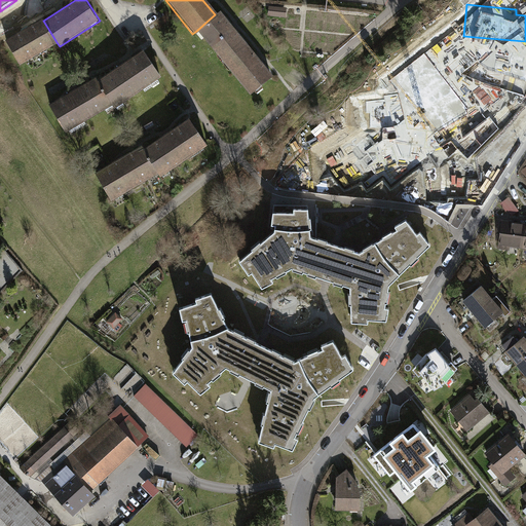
[(287,7),(268,6),(267,15),(286,17),(287,7)]
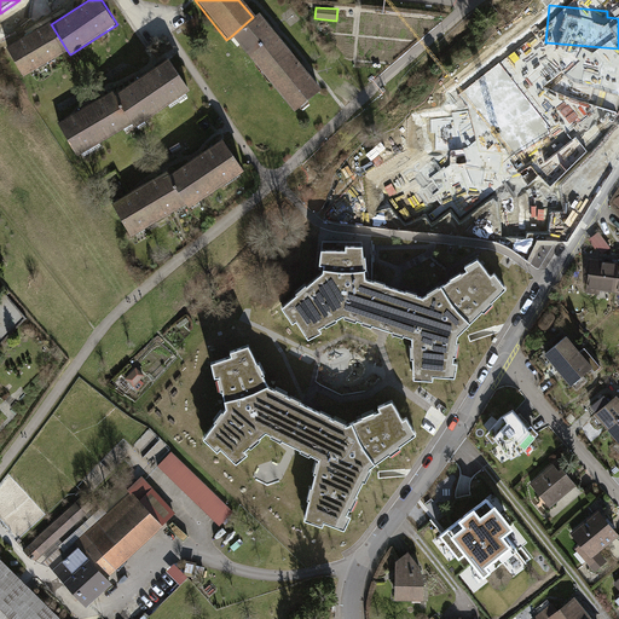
[(253,17),(231,36),(290,111),(318,90),(258,13),(253,17)]
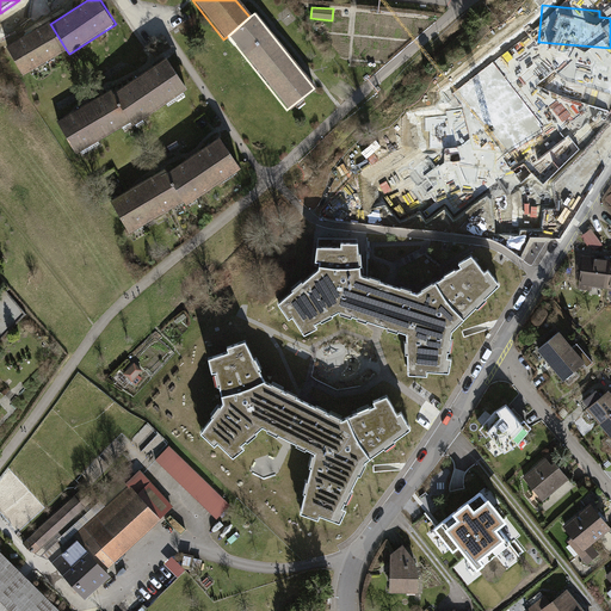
[(50,24),(50,22),(7,45),(24,73),(66,49),(50,24)]
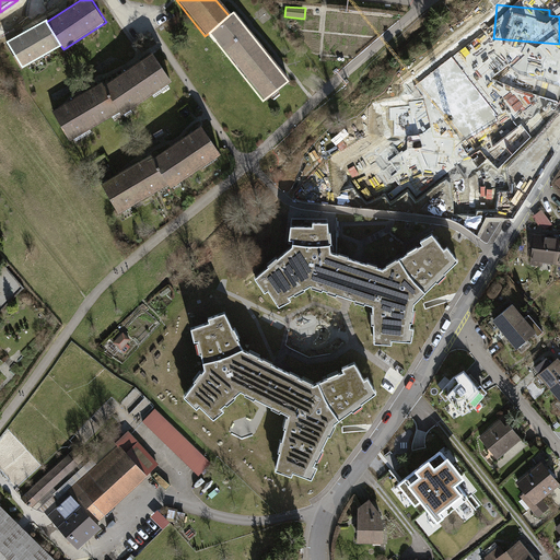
[(153,53),(104,83),(102,84),(118,111),(120,114),(172,82),(153,53)]
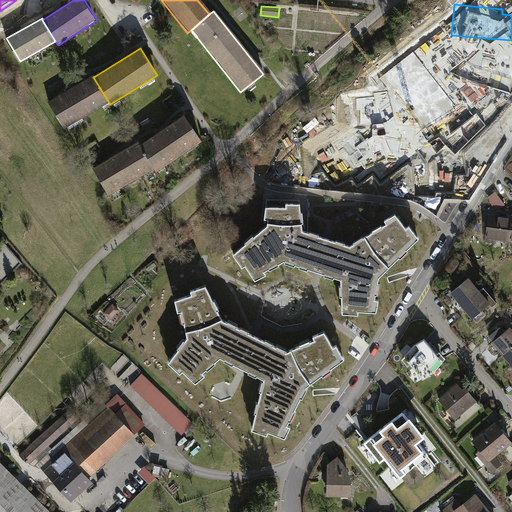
[(437,48),(385,60),(392,90),(443,78),(437,48)]
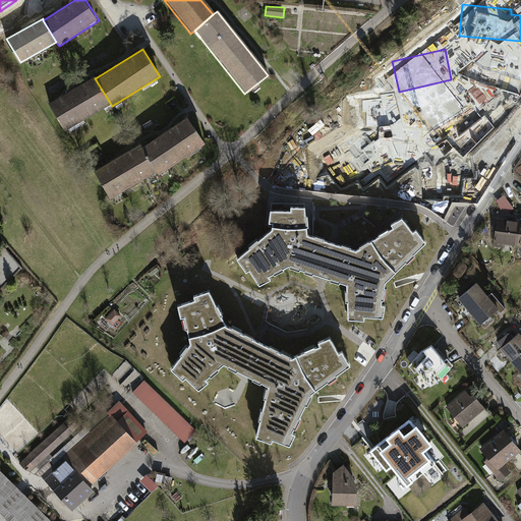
[(477,71),(472,124),(501,127),(506,74),(477,71)]
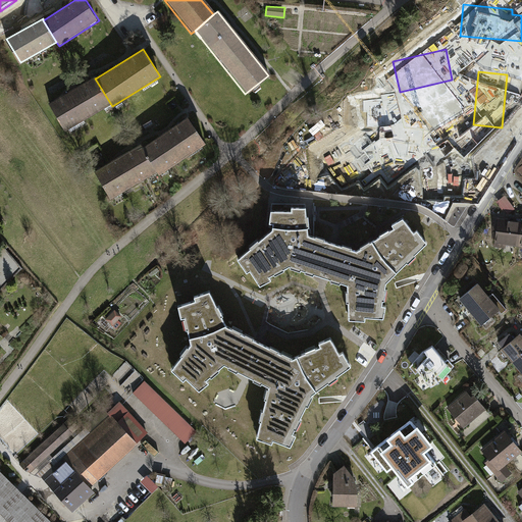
[(65,132),(110,103),(95,79),(97,77),(96,75),(48,104),(65,132)]
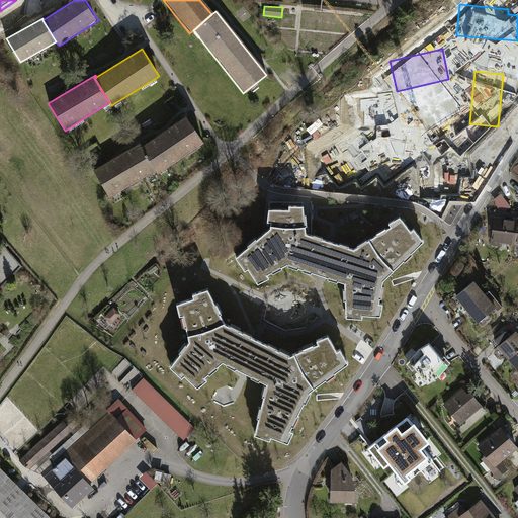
[(319,162),(413,143),(407,113),(313,133),(319,162)]
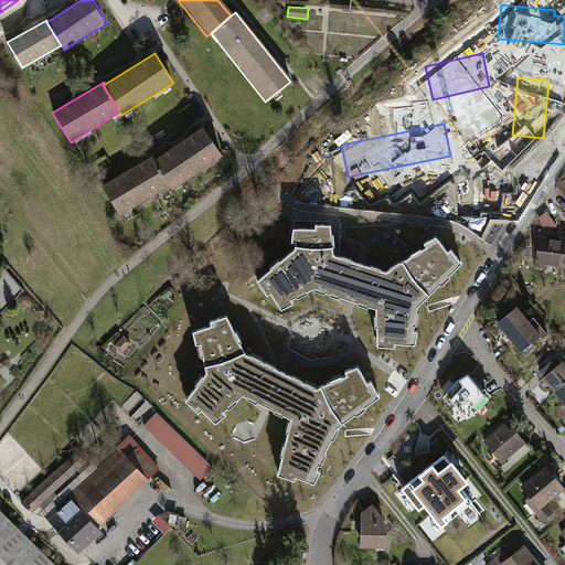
[(203,128),(153,158),(151,160),(168,185),(169,189),(221,157),(203,128)]
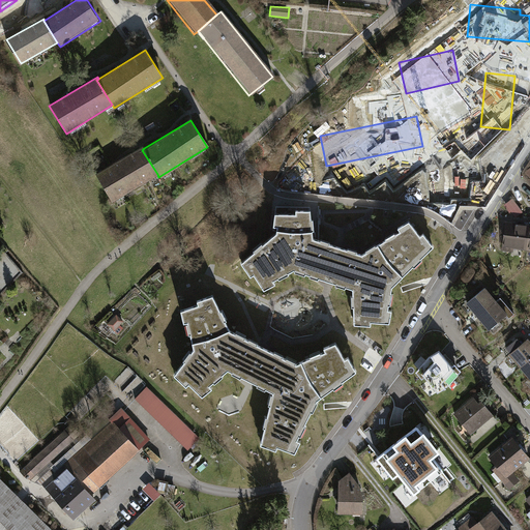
[(446,142),(437,197),(466,202),(475,147),(446,142)]
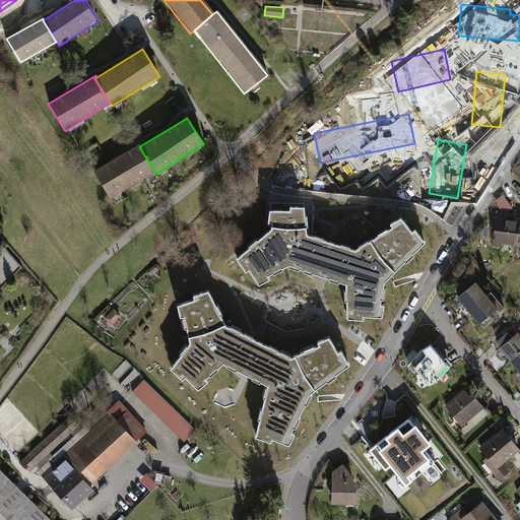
[(109,199),(154,171),(139,147),(141,145),(139,143),(91,173),(109,199)]
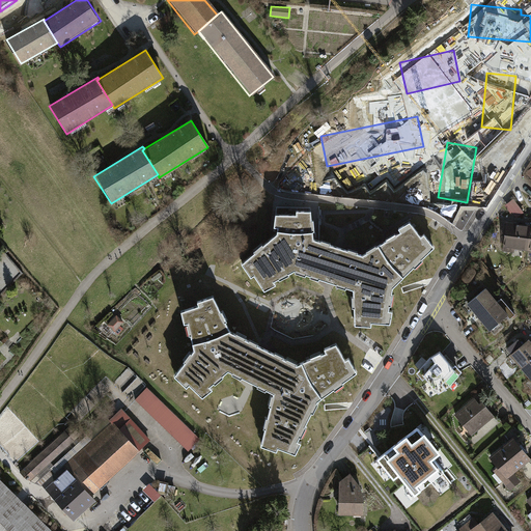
[(333,266),(339,247),(313,239),(311,211),(276,211),(274,227),(278,227),(277,233),(242,264),(251,277),(254,275),(264,291),(276,284),(274,281),(295,271),(328,281),(333,266)]
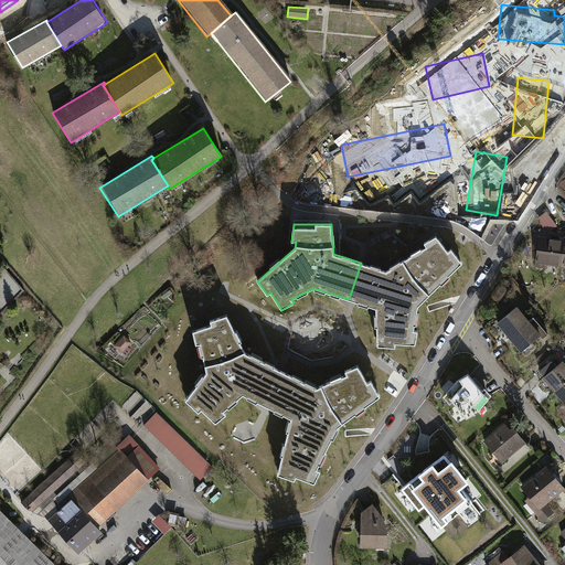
[(560,265),(563,237),(537,235),(534,266),(547,268),(547,264),(560,265)]
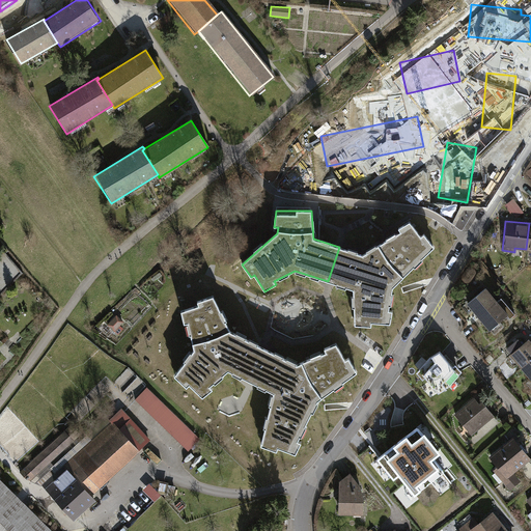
[(334,262),(328,281),(354,289),(355,326),(371,327),(371,323),(390,324),(393,311),(389,310),(393,287),(435,248),(424,234),(421,236),(410,222),(399,228),(400,232),(363,255),(339,247),(334,262)]
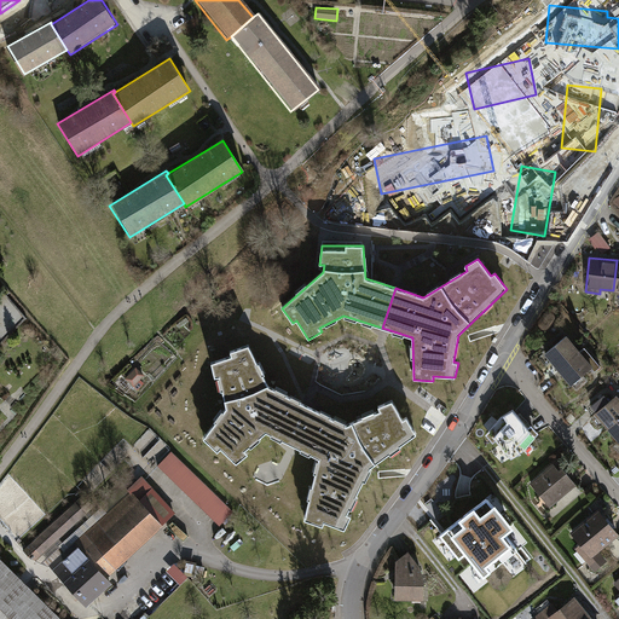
[(556,368),(579,350),(565,333),(543,352),(556,368)]
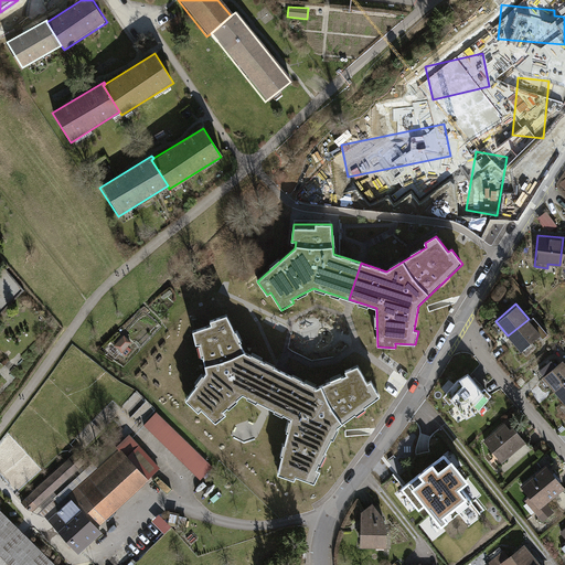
[(278,382),(283,371),(245,352),(238,339),(233,341),(230,334),(235,332),(227,315),(210,321),(212,324),(193,331),(196,344),(200,343),(206,373),(185,400),(199,412),(202,409),(216,423),(226,414),(223,411),(243,394),(266,405),(278,382)]
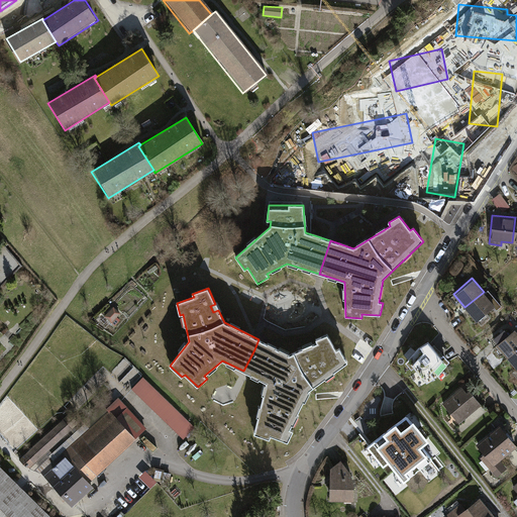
[(487,289),(484,292),(464,307),(476,321),(493,306),(496,309),(500,305),(487,289)]
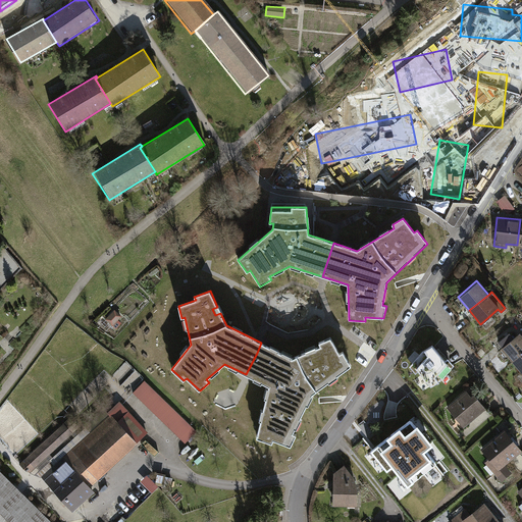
[(120,317),(114,311),(106,319),(112,325),(120,317)]
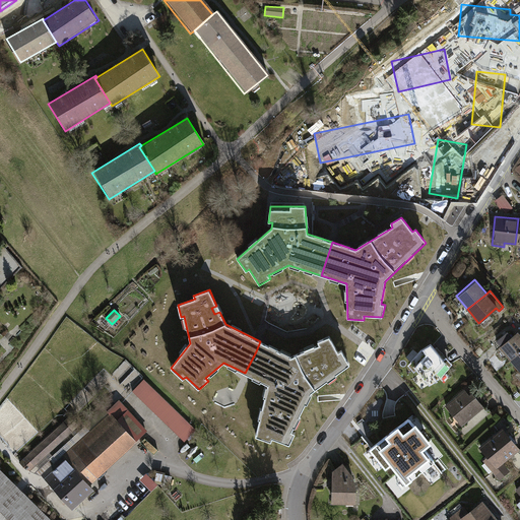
[(510,359),(519,349),(519,333),(517,329),(510,334),(507,329),(495,338),(510,359)]
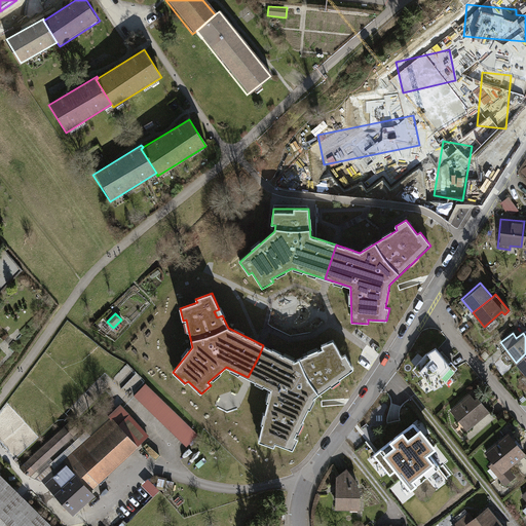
[(255,363),(248,377),(271,389),(259,442),(274,447),(275,443),(293,449),(299,438),(295,437),(315,397),(354,369),(345,354),(342,357),(333,340),(322,345),(323,349),(318,351),(321,355),(314,359),(311,353),(295,361),(263,345),(255,363)]
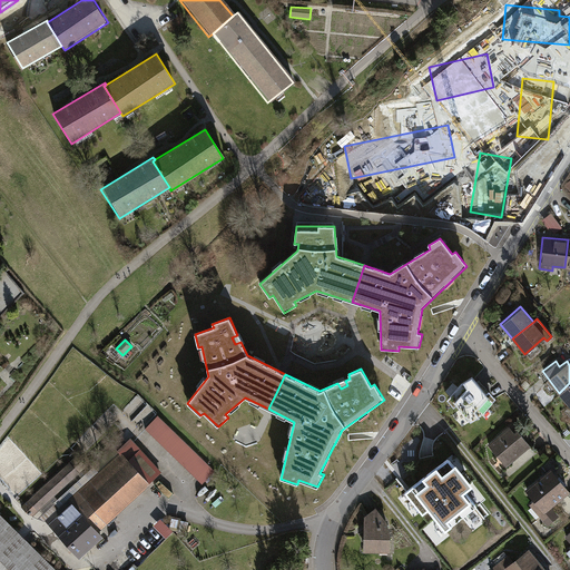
[(461,409),(482,390),(472,377),(461,384),(448,401),(454,408),(458,405),(461,409)]
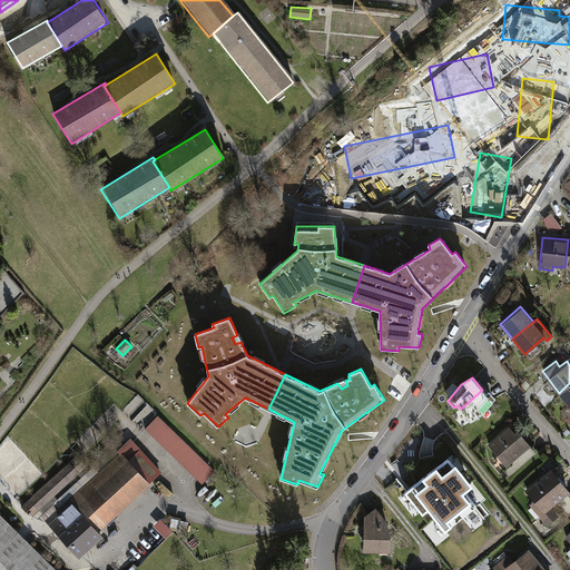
[(569,383),(559,393),(569,405),(569,383)]
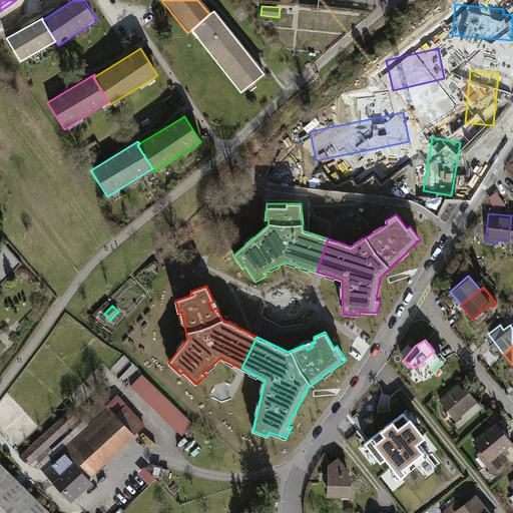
[(434,351),(415,368),(424,380),(434,373),(446,359),(440,352),(438,355),(434,351)]
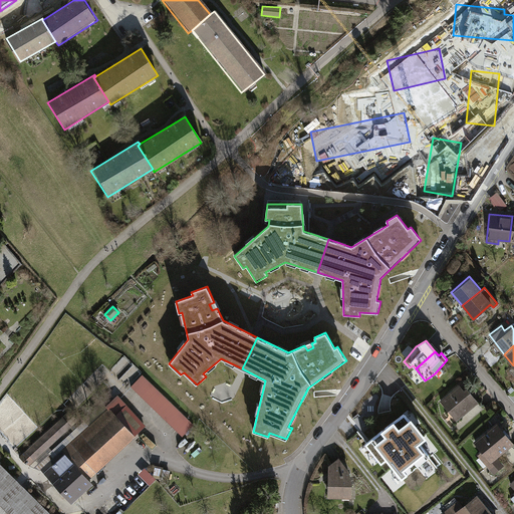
[(143,375),(132,387),(183,436),(194,425),(143,375)]
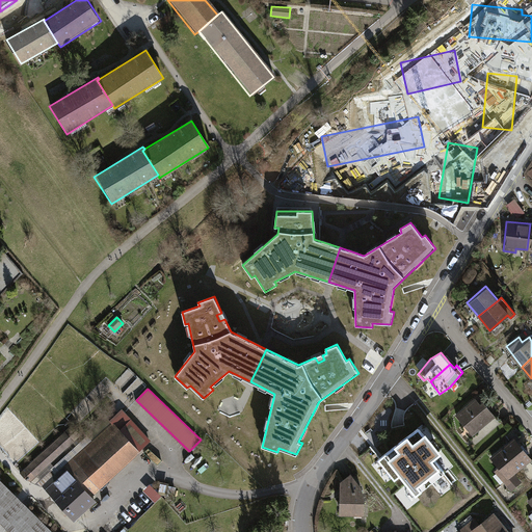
[(474,397),(454,414),(471,433),(495,415),(481,399),(478,402),(474,397)]
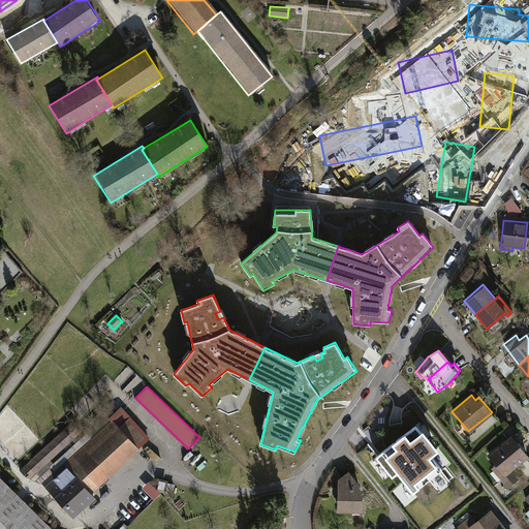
[(63,465),(70,472),(118,429),(130,416),(124,410),(63,465)]
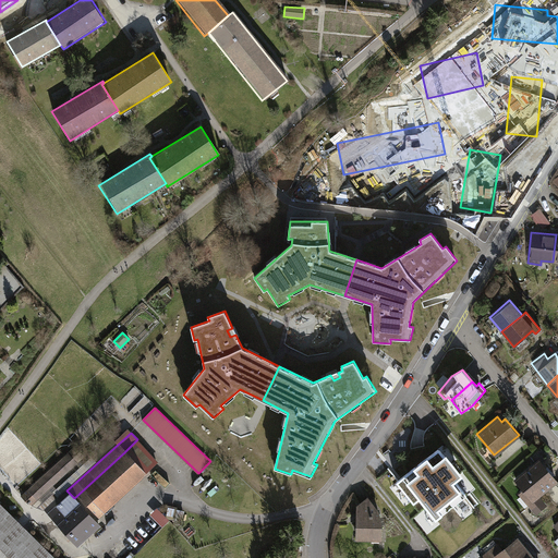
[(137,439),(124,452),(143,472),(156,460),(137,439)]
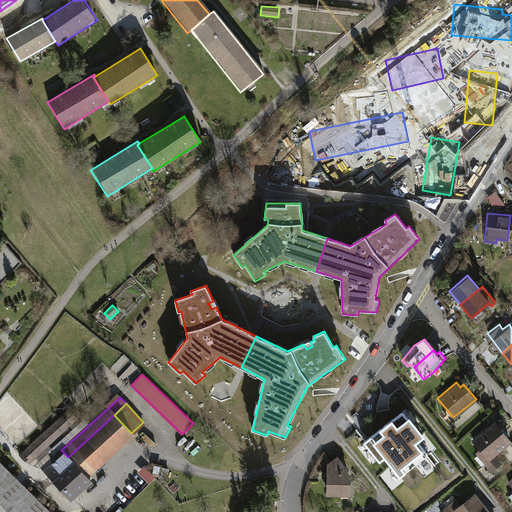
[(68,410),(19,455),(26,462),(28,460),(30,463),(35,458),(33,456),(69,423),(70,424),(76,418),(68,410)]
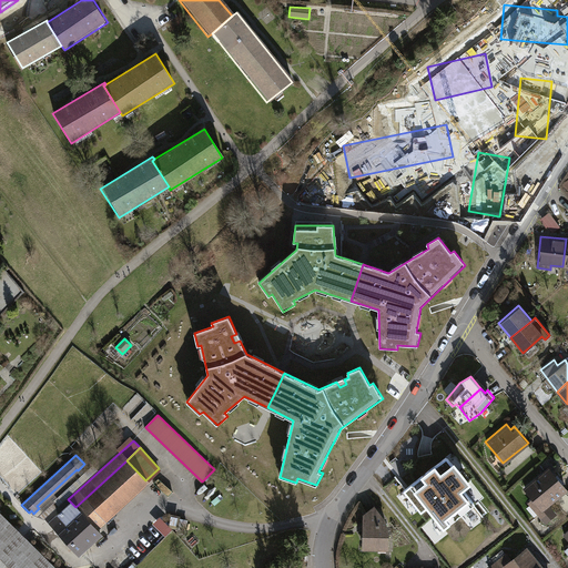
[(407,488),(404,490),(422,513),(427,508),(444,529),(475,505),(463,489),(468,484),(446,457),(407,488)]
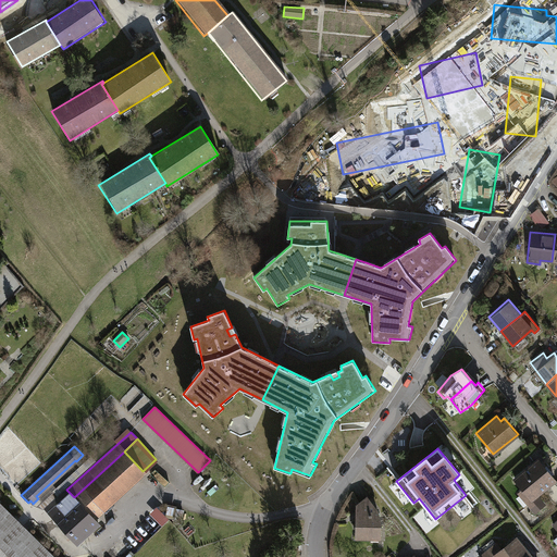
[(124,452),(74,497),(93,517),(143,471),(124,452)]
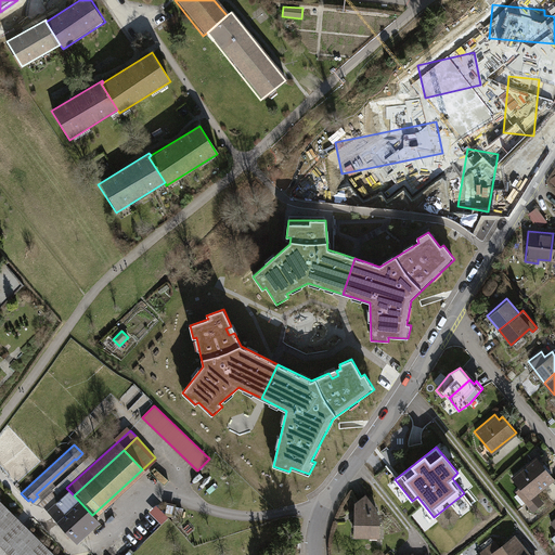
[(534,455),(511,476),(519,487),(514,491),(532,512),(542,503),(534,494),(554,478),(534,455)]
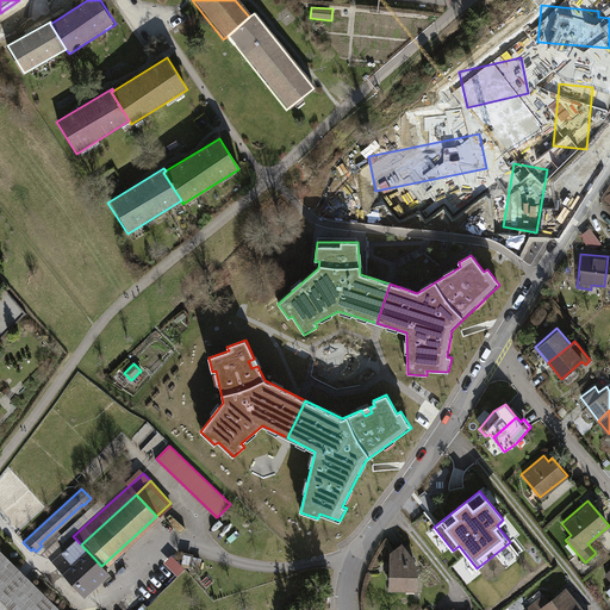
[(107,573),(101,566),(81,545),(76,549),(69,541),(63,547),(57,540),(49,547),(60,559),(64,554),(67,558),(58,566),(85,595),(107,573)]
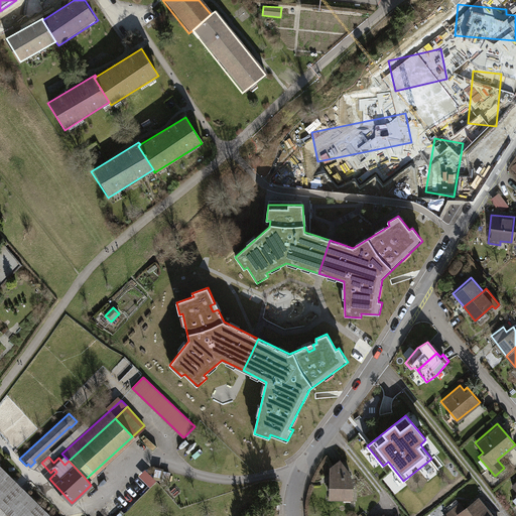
[(341,461),(330,470),(330,480),(331,480),(331,497),(352,498),(352,483),(350,473),(341,461)]
